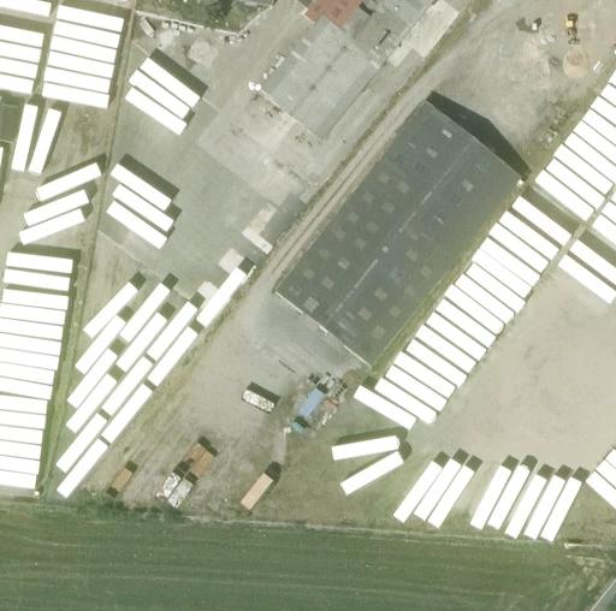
[(363,0),(342,28),(323,12),(260,90),(320,138),(431,0),(363,0)]
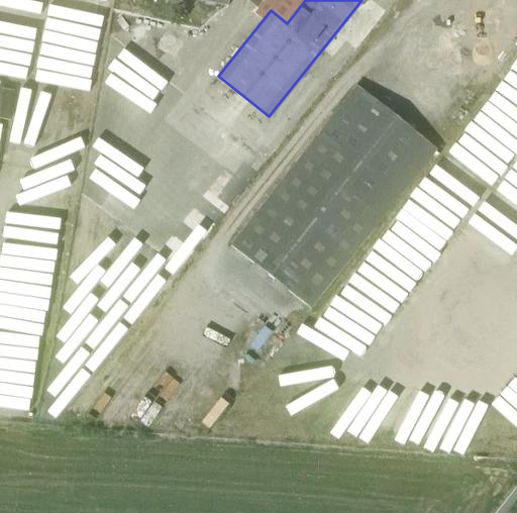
[(109,65),(145,73),(151,44),(115,36),(109,65)]
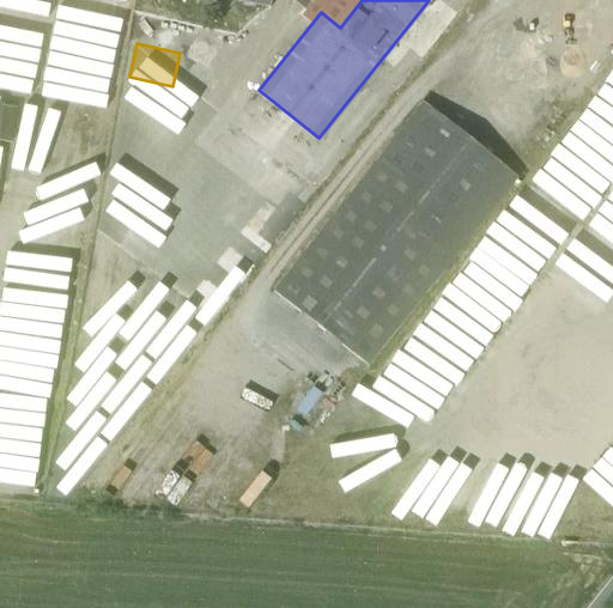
[(424,98),(274,287),(369,363),(519,174),(424,98)]
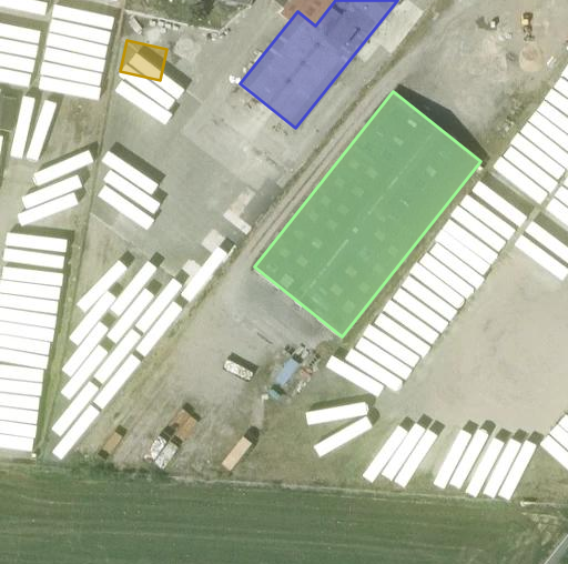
[(17,97),(0,93),(0,127),(10,129),(17,97)]
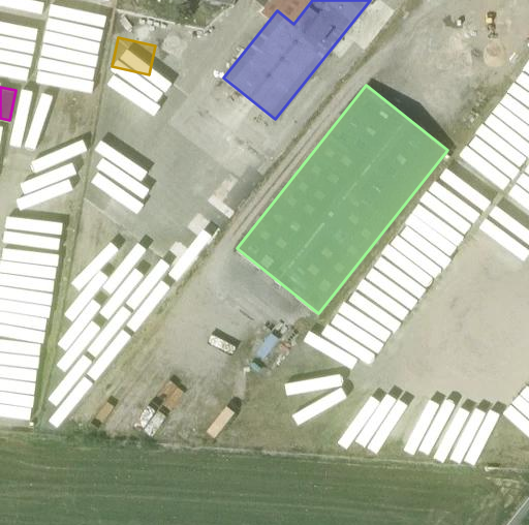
[(99,266),(106,215),(87,212),(80,263),(99,266)]
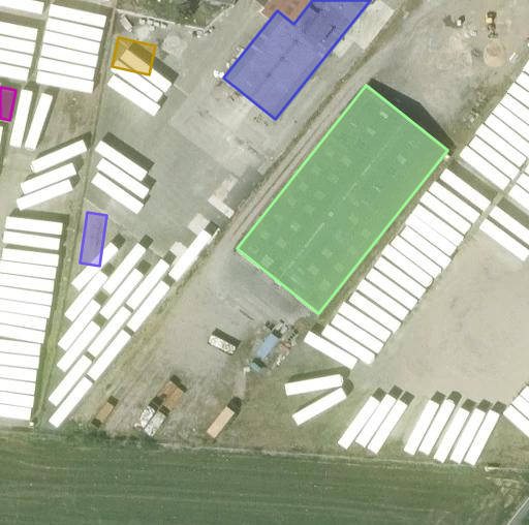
[(492,465),(508,426),(496,421),(479,460),(492,465)]
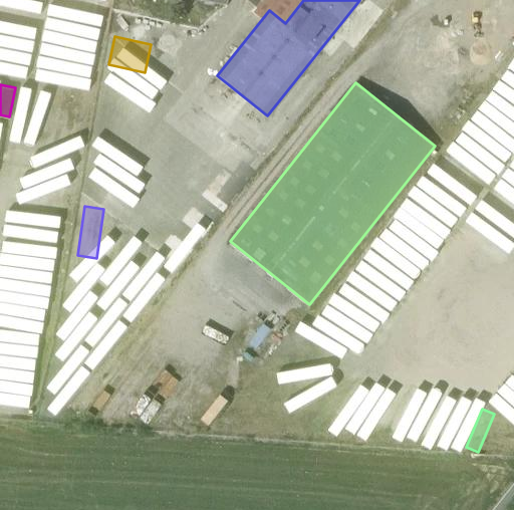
[(458,446),(457,413),(432,414),(433,446),(458,446)]
